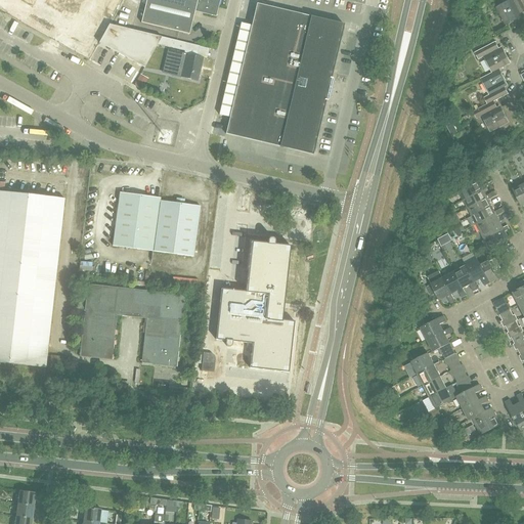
[(22,0),(81,33),(99,0),(22,0)]
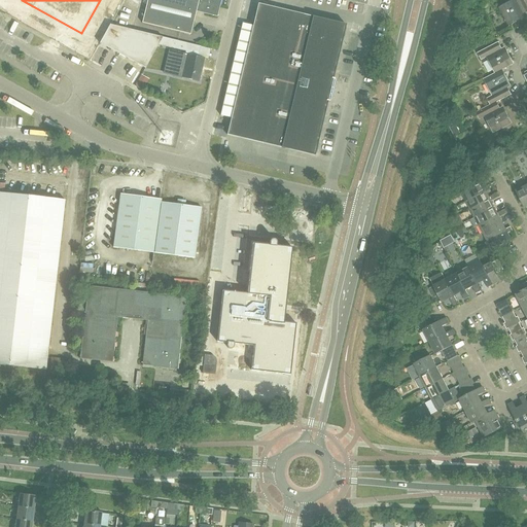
[(201,0),(147,0),(143,23),(191,34),(198,9),(217,14),(219,4),(201,0)]
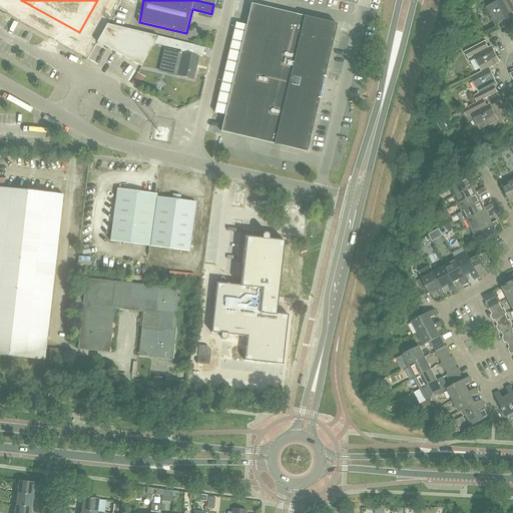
[(512,11),(512,5),(510,0),(500,0),(486,8),(495,25),(507,19),(511,17),(509,14),(512,11)]
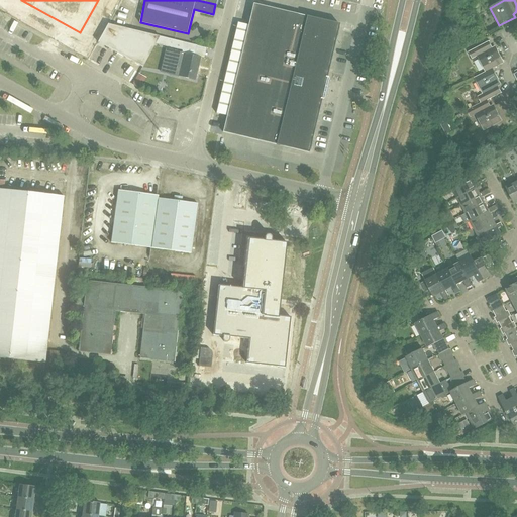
[(339,24),(265,6),(253,4),(223,132),(309,152),(321,100),(323,100),(323,99),(321,99),(326,78),(328,79),(328,78),(327,77),(339,24)]
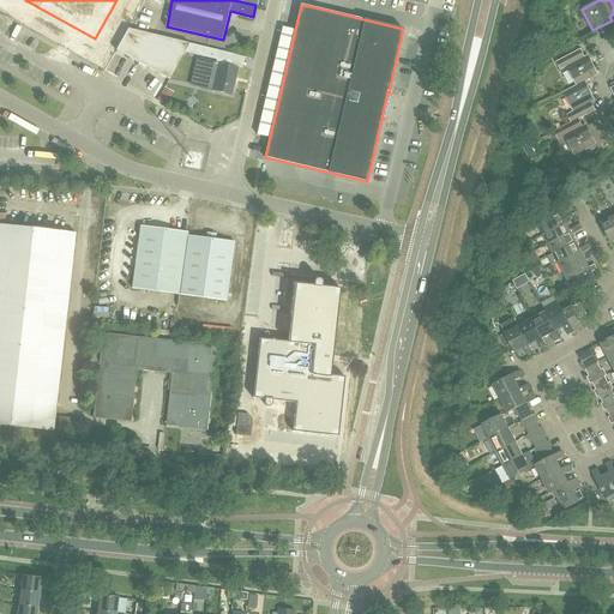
[(128,28),(116,49),(170,79),(185,52),(191,42),(128,28)]
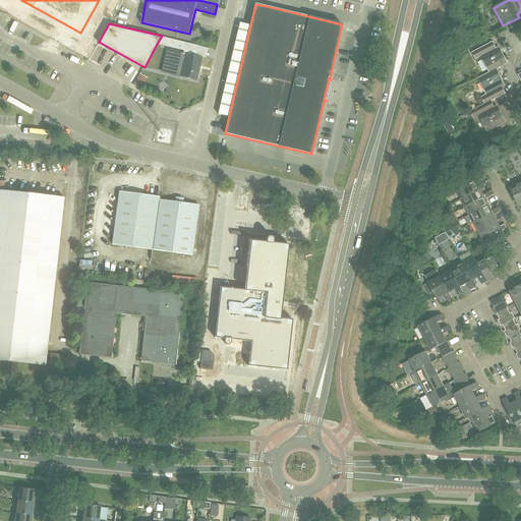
[(162,36),(157,44),(183,50),(183,53),(168,50),(162,72),(180,76),(196,80),(203,58),(196,56),(198,46),(199,45),(162,36)]
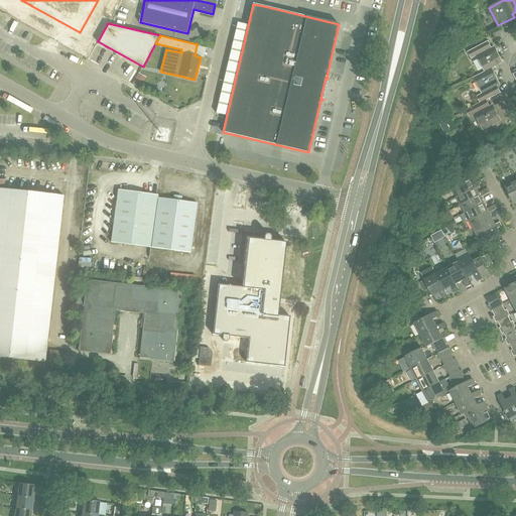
[(492,69),(497,67),(503,62),(494,46),(491,48),(488,41),(468,52),(472,58),(477,56),(485,73),(492,69)]
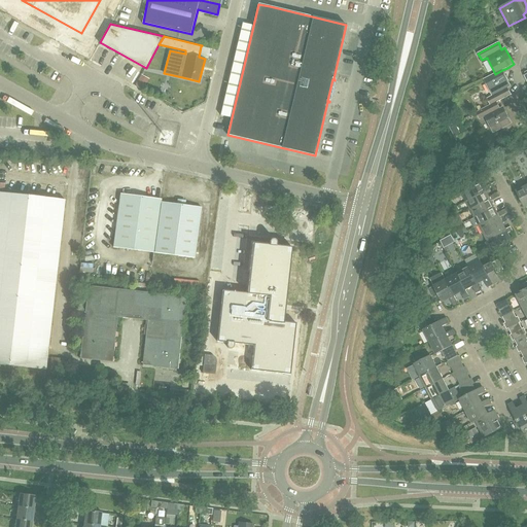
[(487,99),(491,105),(497,103),(512,95),(507,88),(511,86),(508,82),(502,70),(495,74),(484,79),(493,96),(487,99)]
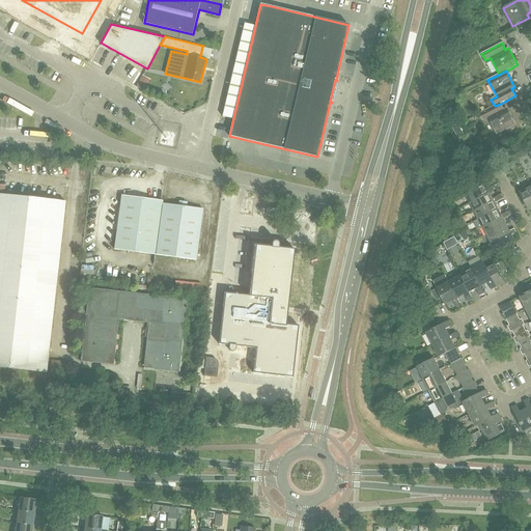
[(148,83),(140,79),(136,87),(144,91),(148,83)]
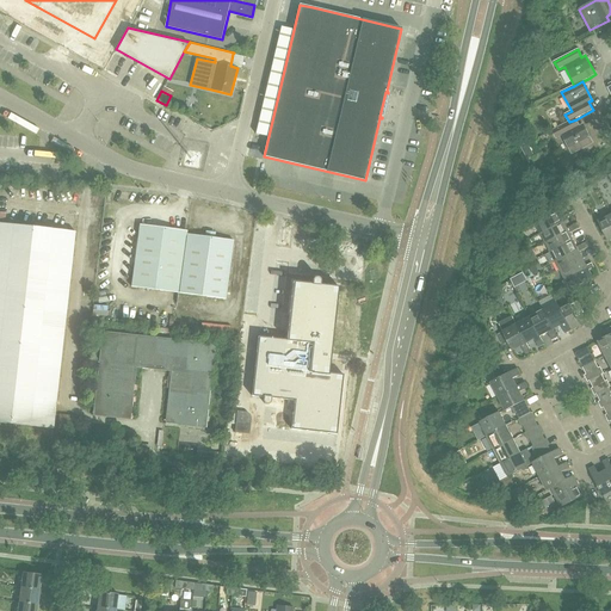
[(580,125),(576,119),(569,122),(551,131),(556,140),(562,136),(572,155),(593,143),(582,124),(580,125)]
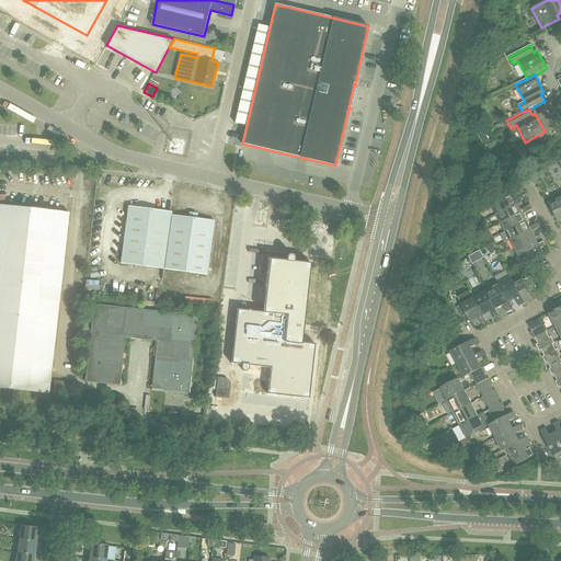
[(484,132),(478,135),(484,146),(490,142),(484,132)]
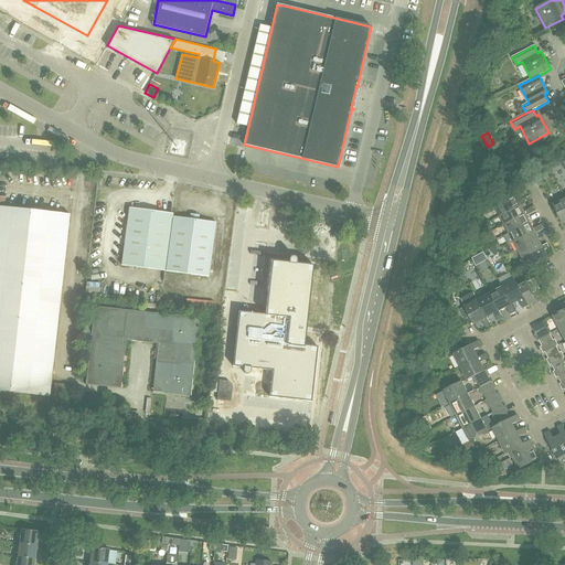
[(516,196),(496,208),(500,216),(521,205),(518,199),(523,196),(521,192),(515,194),(516,196)]
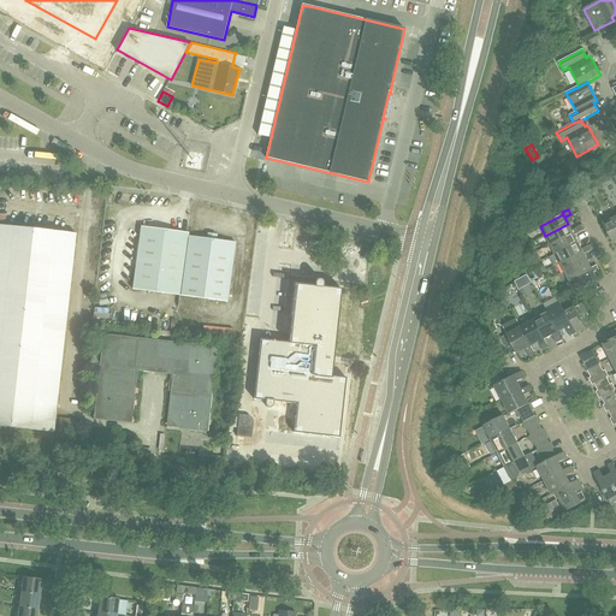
[(615,217),(603,224),(614,243),(615,242),(615,217)]
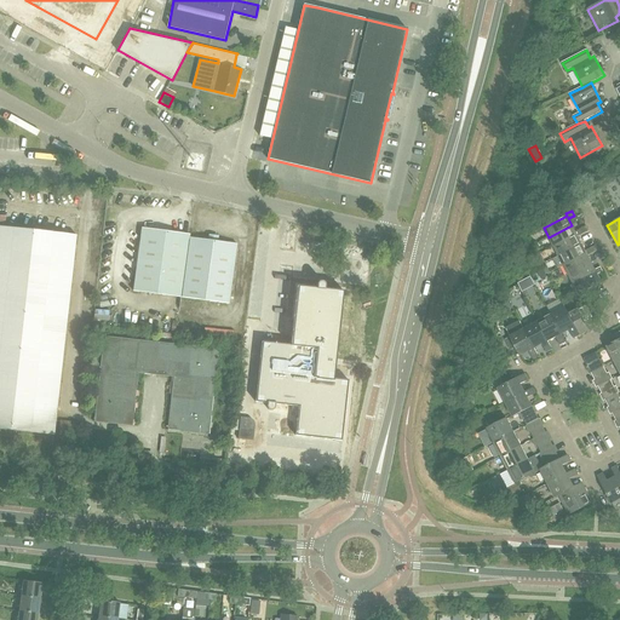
[(59,384),(76,235),(5,228),(5,222),(0,220),(0,429),(55,435),(59,384)]
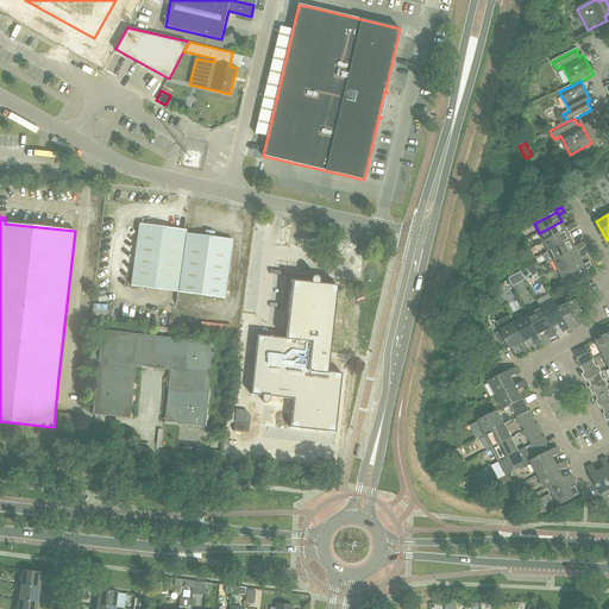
[(562,221),(539,233),(544,243),(566,231),(565,228),(562,221)]
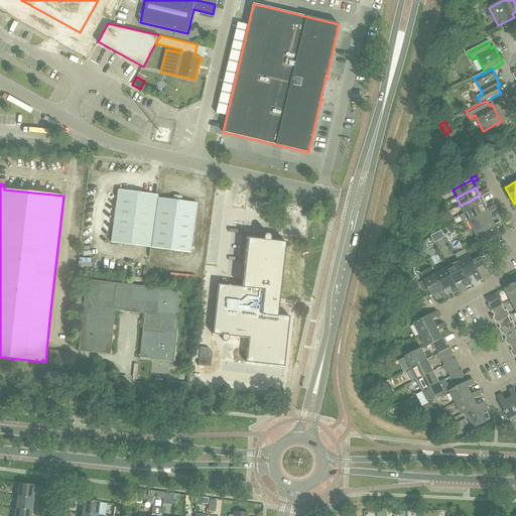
[(198,203),(157,198),(157,195),(118,189),(111,242),(150,248),(190,253),(198,203)]
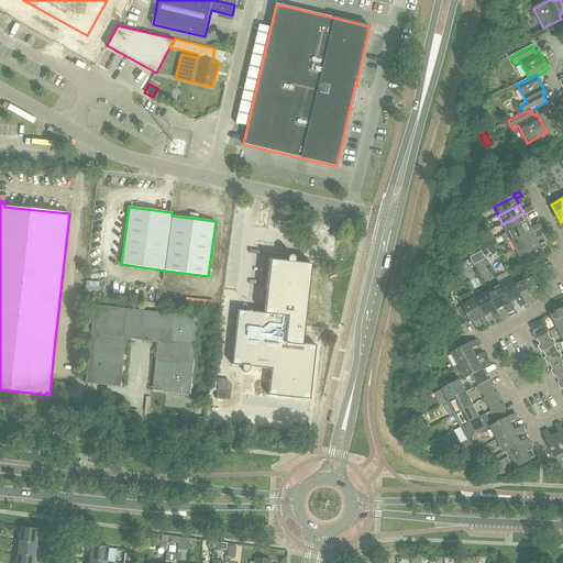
[(523,213),(503,224),(507,232),(528,222),(525,216),(523,213)]
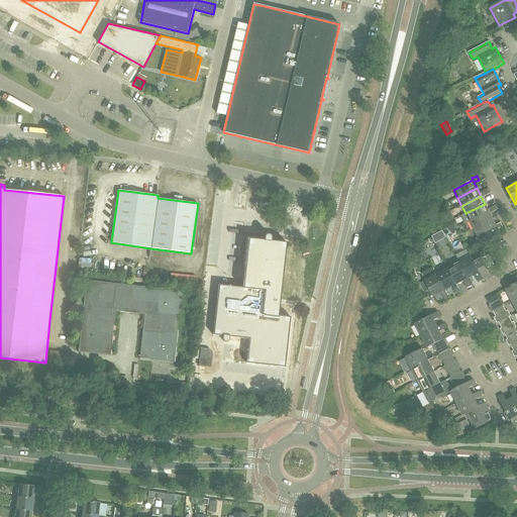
[(485,204),(466,213),(470,221),(489,211),(488,209),(485,204)]
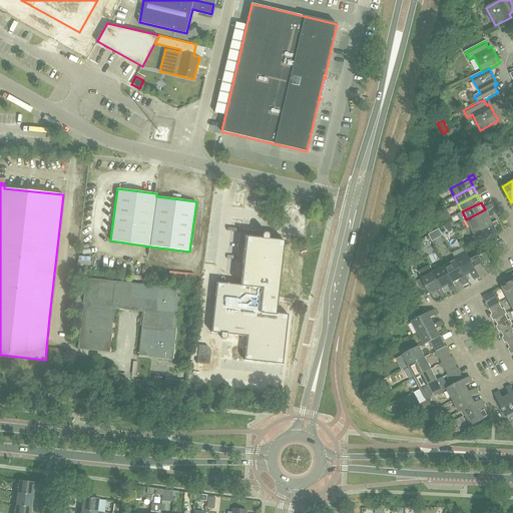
[(447,209),(440,212),(444,220),(448,219),(451,217),(447,209)]
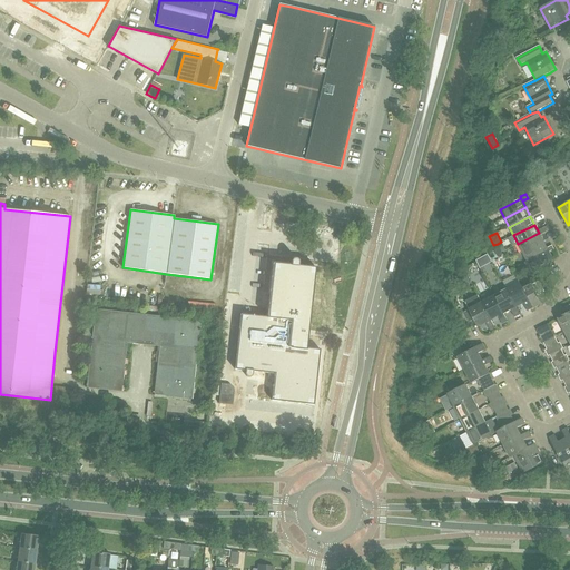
[(539,233),(518,244),(522,253),(543,242),(541,235),(539,233)]
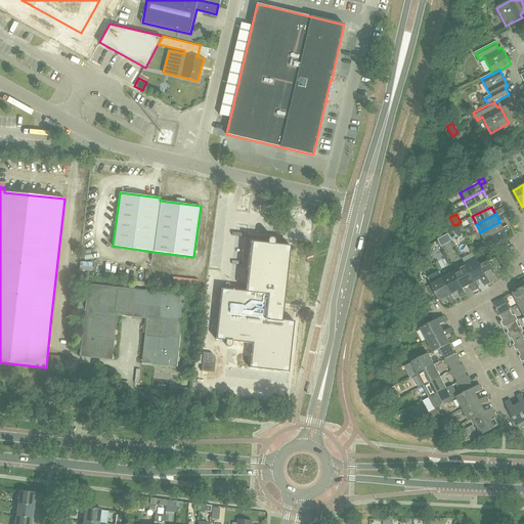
[(499,222),(480,232),(484,241),(505,230),(504,228),(499,222)]
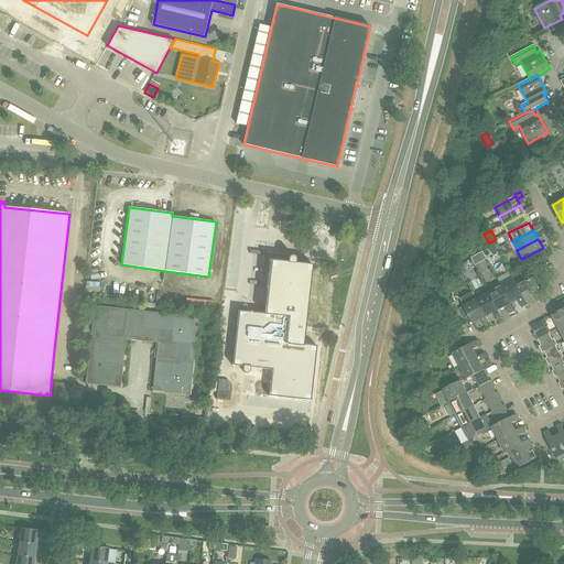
[(543,248),(521,259),(527,268),(523,269),(525,273),(528,272),(531,270),(529,267),(546,258),(548,258),(544,250),(543,248)]
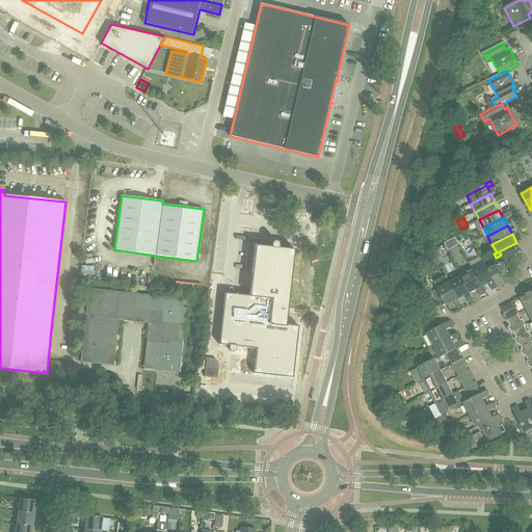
[(286,325),(288,313),(294,249),(278,248),(278,245),(278,244),(278,243),(277,242),(276,242),(276,241),(275,241),(274,241),(274,242),(273,242),(272,242),(272,243),(271,244),(271,247),(256,245),(250,296),(225,293),(219,345),(230,346),(229,349),(230,350),(230,351),(231,352),(232,352),(233,352),(234,352),(235,352),(235,351),(236,351),(236,350),(236,349),(236,346),(240,347),(239,352),(244,352),(245,347),(257,349),(254,373),(293,377),(298,326),(286,325)]
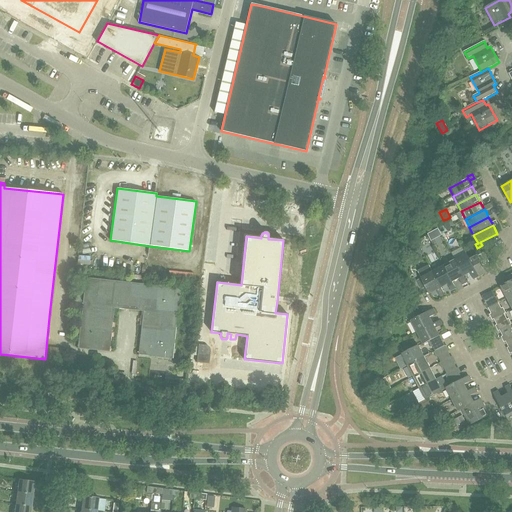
[(487,272),(483,265),(478,255),(482,254),(480,249),(476,251),(477,253),(469,258),(479,277),(487,272)]
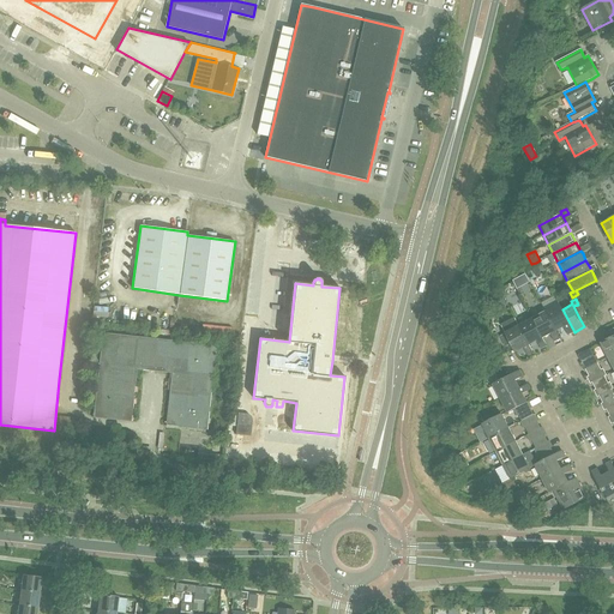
[(560,305),(546,312),(557,331),(565,326),(569,335),(575,332),(563,309),(560,305)]
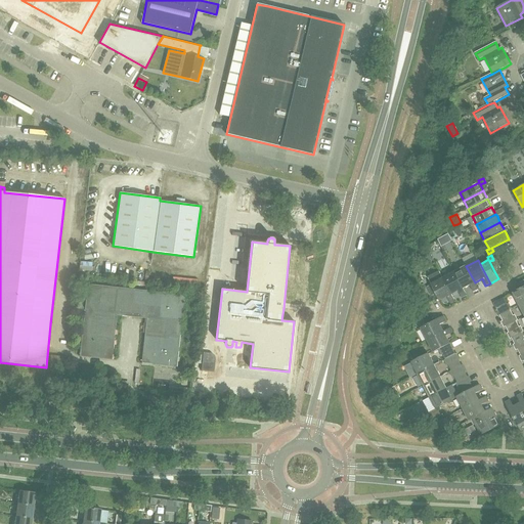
[(479,289),(475,282),(466,266),(454,272),(463,289),(464,289),(471,285),(474,292),(479,289)]
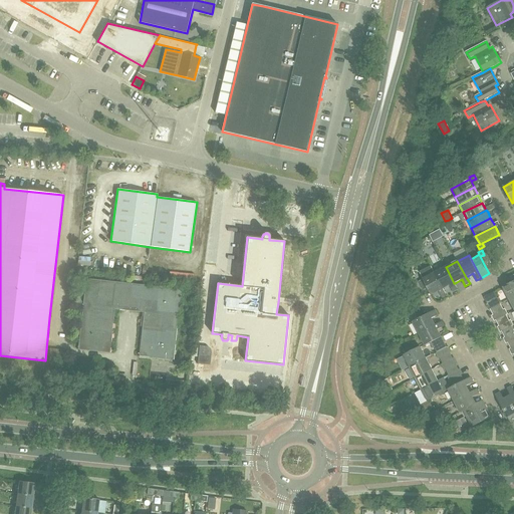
[(420,273),(423,279),(432,295),(439,291),(443,298),(447,295),(444,288),(443,289),(435,273),(432,267),(420,273)]
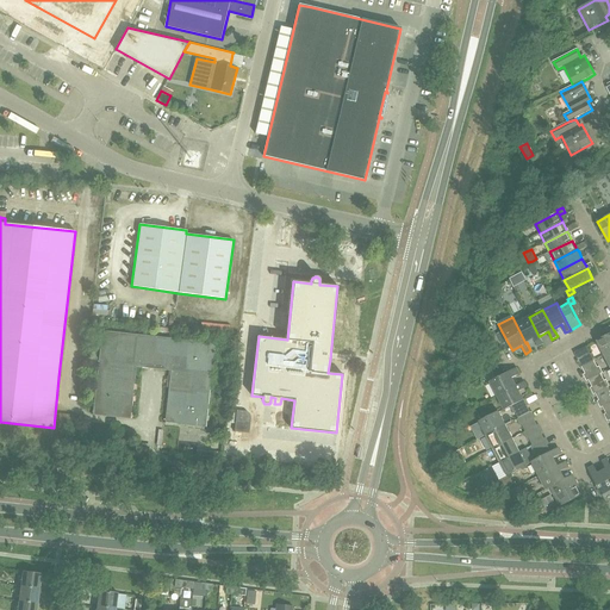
[(529,317),(516,324),(526,343),(527,342),(534,338),(537,347),(543,343),(540,336),(539,336),(529,317)]
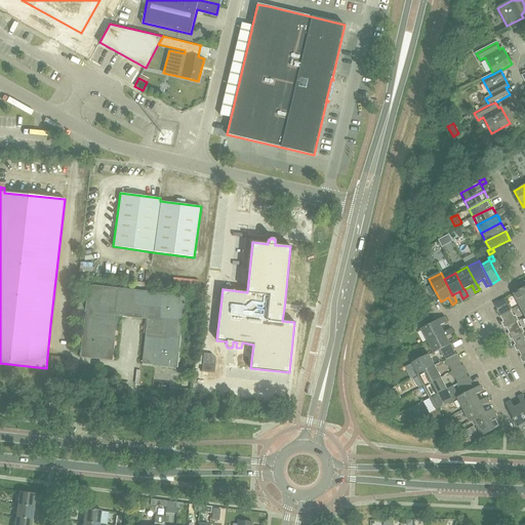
[(520,306),(524,303),(524,281),(519,284),(522,289),(514,293),(520,306)]
